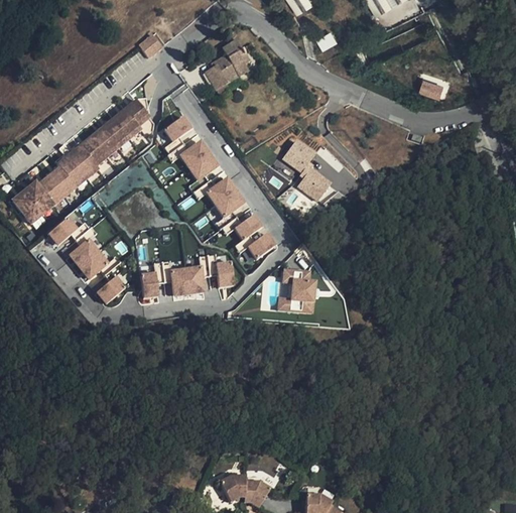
[(285,0),(295,15),(312,4),(310,0),(285,0)]
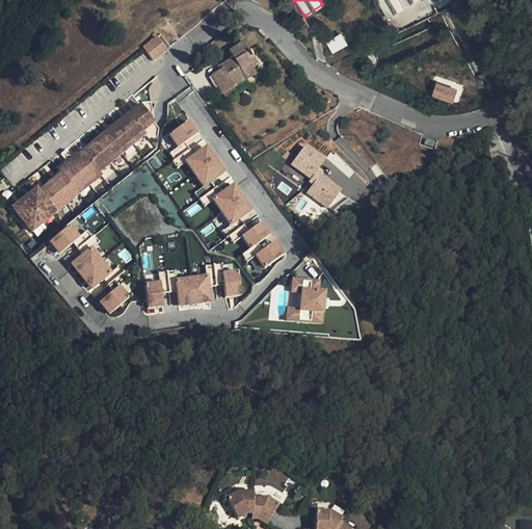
[(422,0),(374,0),(387,21),(401,12),(422,0)]
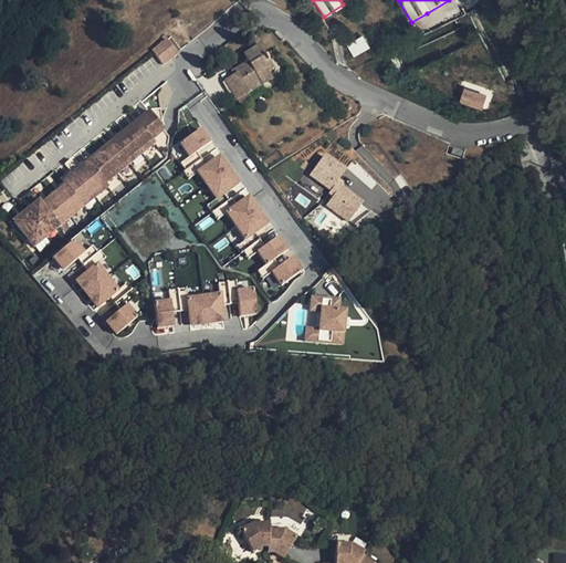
[(354,53),(369,44),(363,33),(347,42),(354,53)]
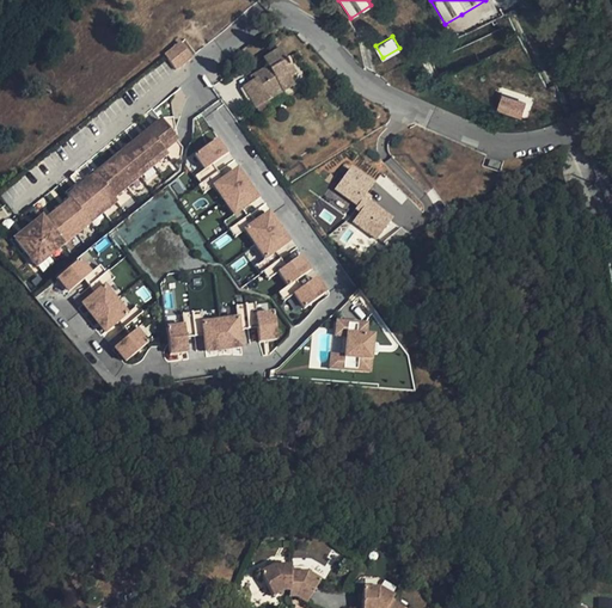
[(191,50),(182,38),(166,51),(169,55),(176,65),(191,50)]
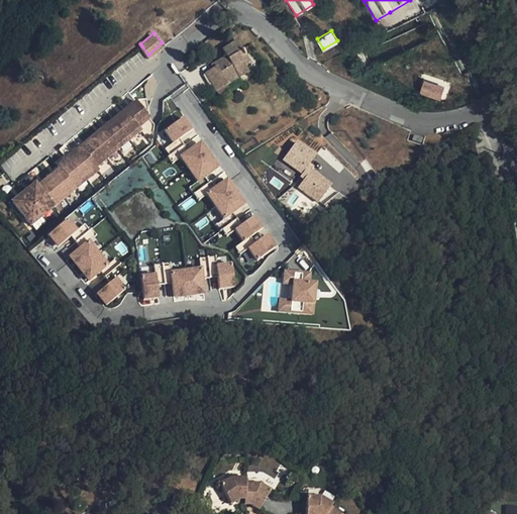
[(212,67),(205,71),(216,89),(247,70),(243,64),(249,61),(242,49),(241,49),(235,40),(222,48),(225,55),(227,58),(212,67)]
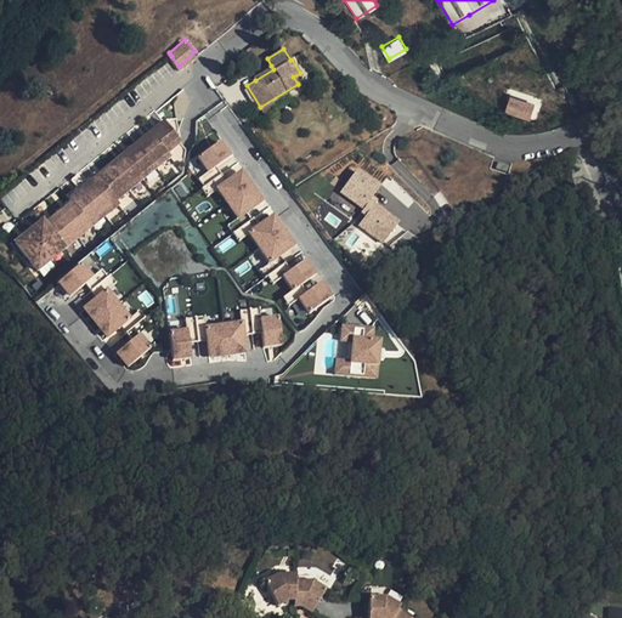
[(271,66),(253,77),(255,80),(273,69),(271,66)]
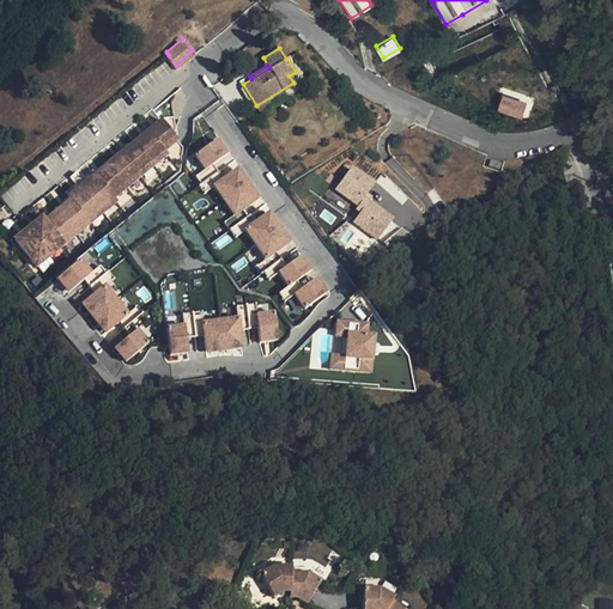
[(509,103),(511,95),(502,92),(499,101),(509,103)]
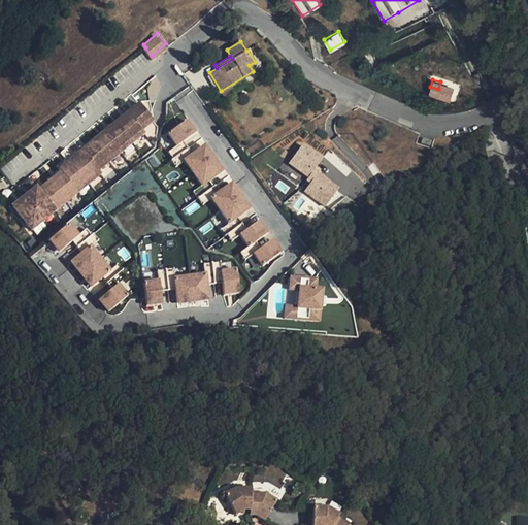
[(452,87),(440,81),(438,89),(430,87),(429,91),(449,97),(452,87)]
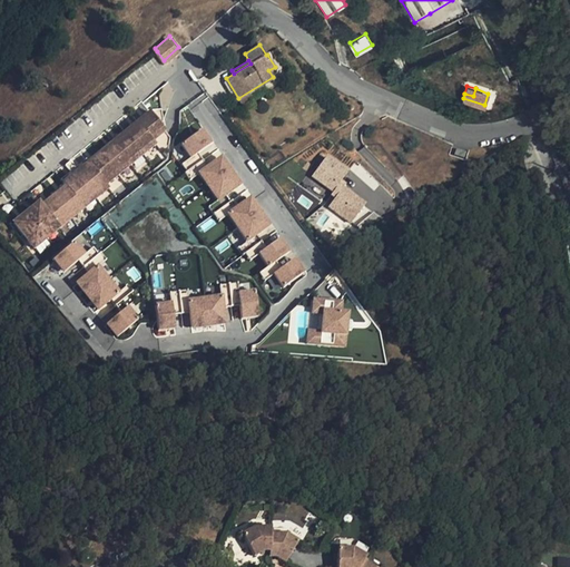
[(104,178),(153,138),(150,135),(163,125),(149,110),(64,181),(66,184),(80,202),(106,182),(104,178)]
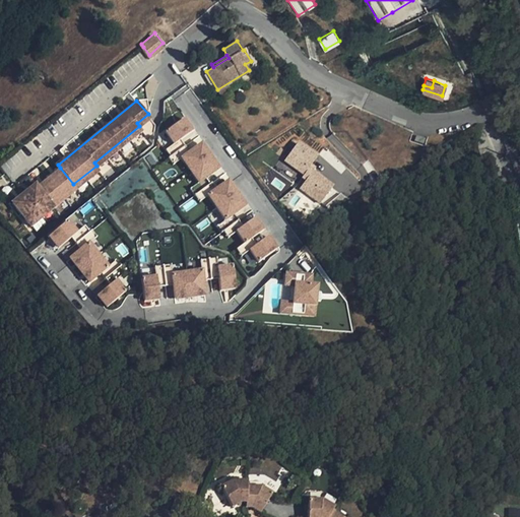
[(148,114),(137,123),(139,126),(150,117),(148,114)]
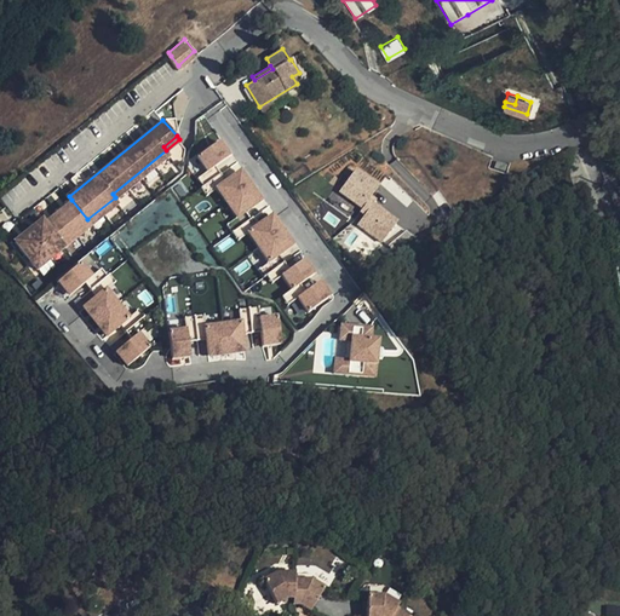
[(216,165),(229,154),(219,139),(197,155),(207,170),(216,165)]
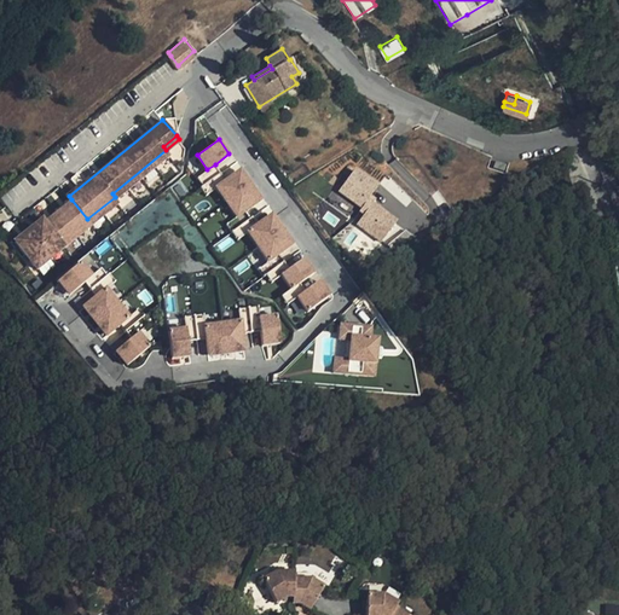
[(166,150),(113,193),(115,197),(168,154),(166,150)]
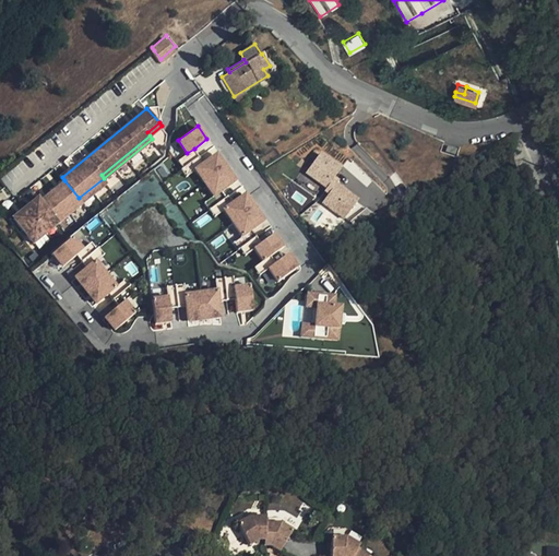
[(183,166),(199,155),(194,149),(187,153),(178,158),(183,166)]
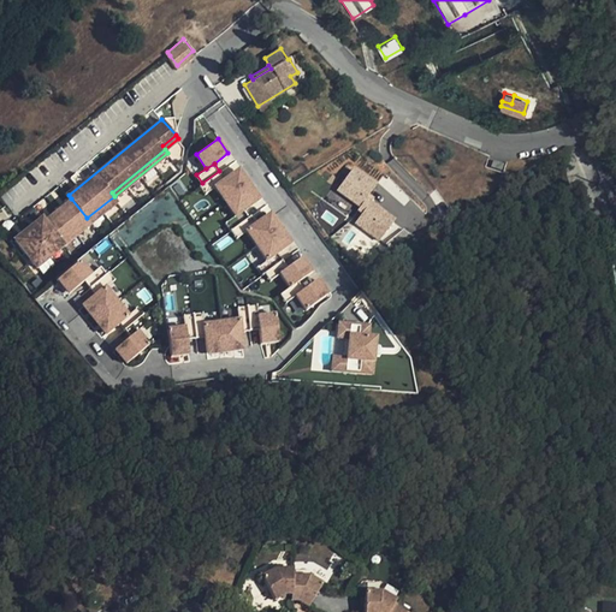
[(353,165),(338,185),(361,201),(351,213),(356,217),(350,225),(374,243),(389,223),(363,205),(371,196),(366,194),(375,180),(353,165)]
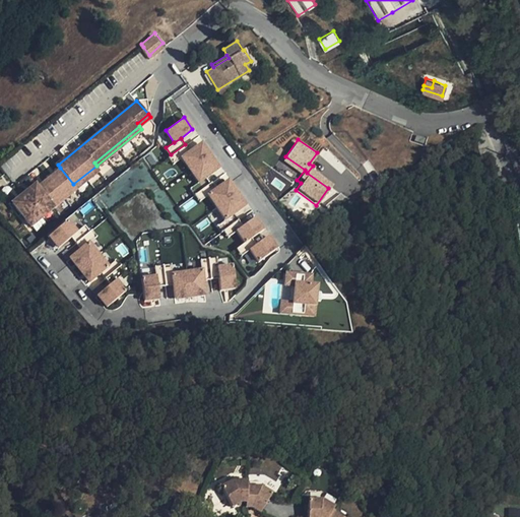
[(190,169),(210,154),(201,142),(189,150),(181,156),(190,169)]
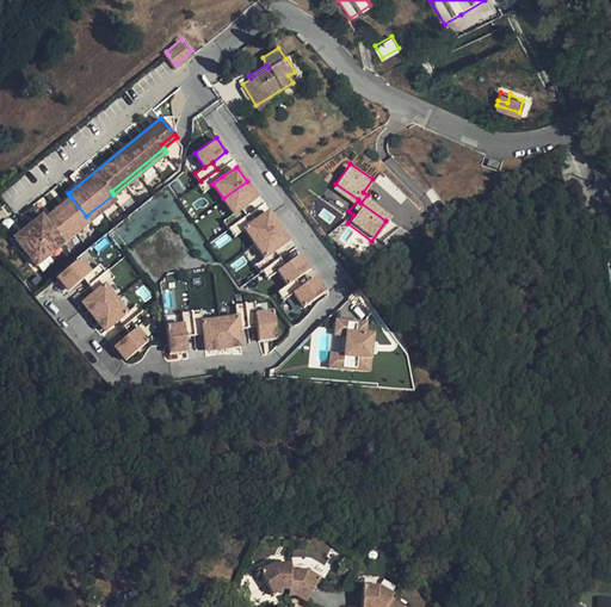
[(559,167),(548,171),(553,186),(563,184),(559,167)]
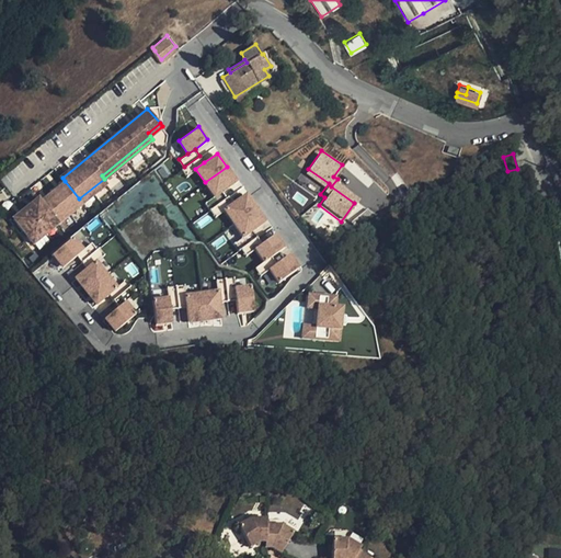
[(195,169),(204,162),(199,156),(184,167),(182,168),(186,175),(195,169)]
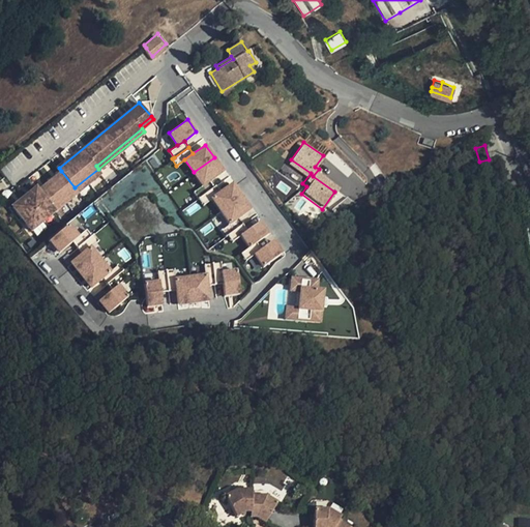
[(211,178),(223,170),(214,157),(194,172),(203,184),(211,178)]
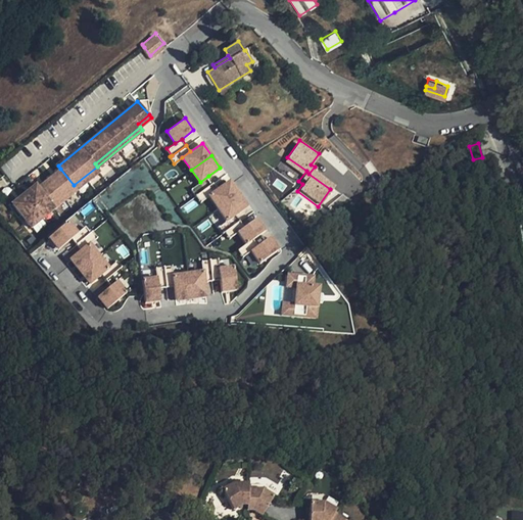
[(97,167),(74,185),(77,188),(99,170),(97,167)]
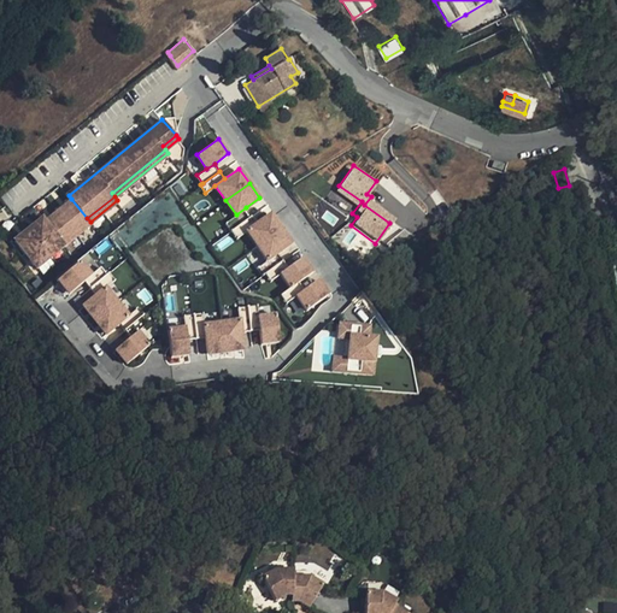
[(60,240),(87,218),(71,199),(45,220),(41,217),(15,239),(36,266),(64,243),(60,240)]
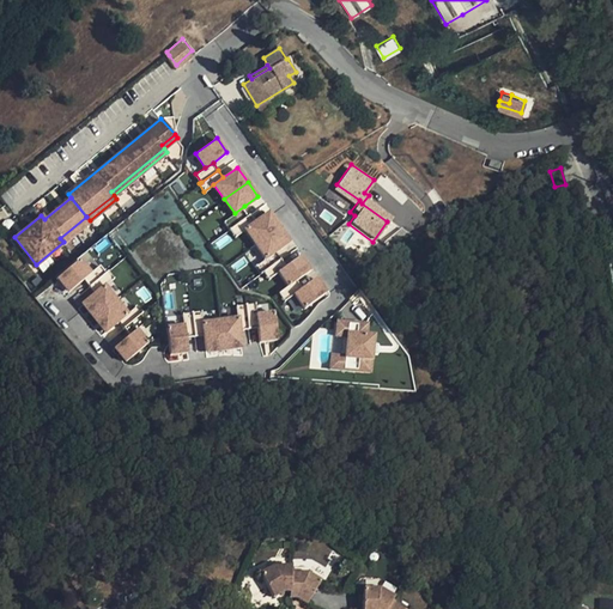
[(230,227),(249,213),(244,206),(235,213),(234,213),(224,220),(230,227)]
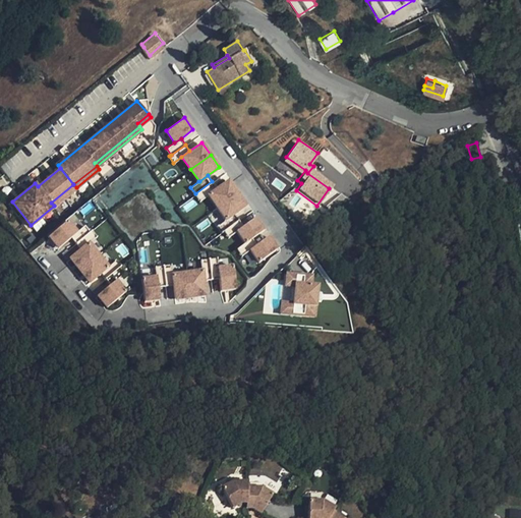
[(217,207),(237,191),(228,179),(217,188),(208,193),(209,194),(217,207)]
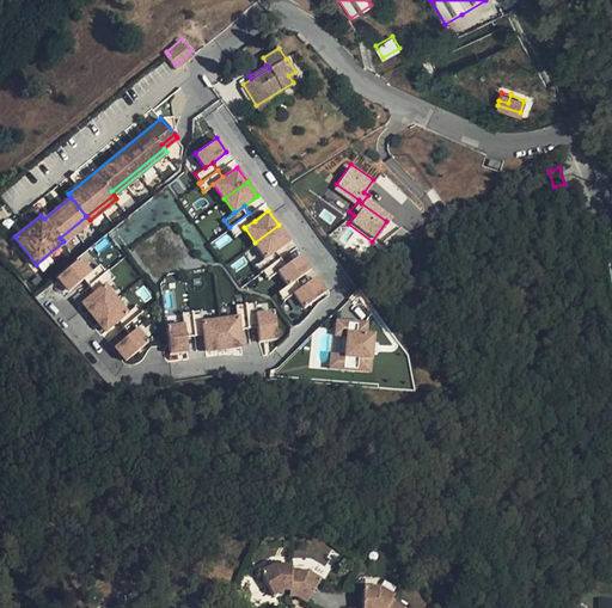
[(244,227),(255,221),(249,213),(230,227),(234,235),(245,228),(244,227)]
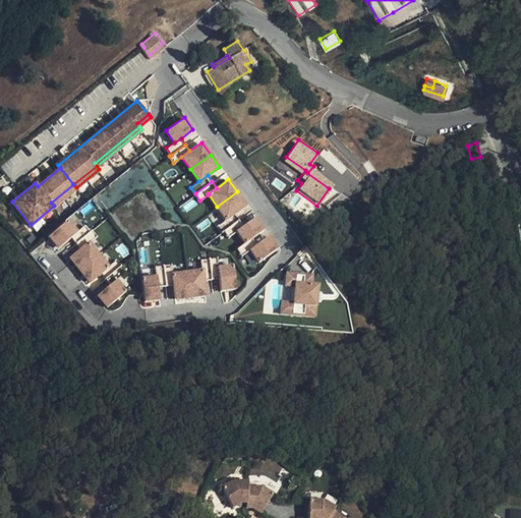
[(73,184),(51,203),(54,206),(76,187),(73,184)]
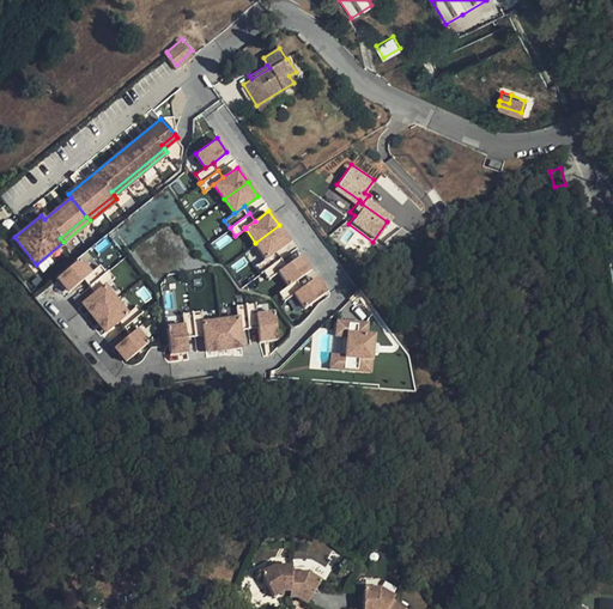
[(275,250),(290,241),(279,225),(255,243),(265,256),(266,257),(275,250)]
